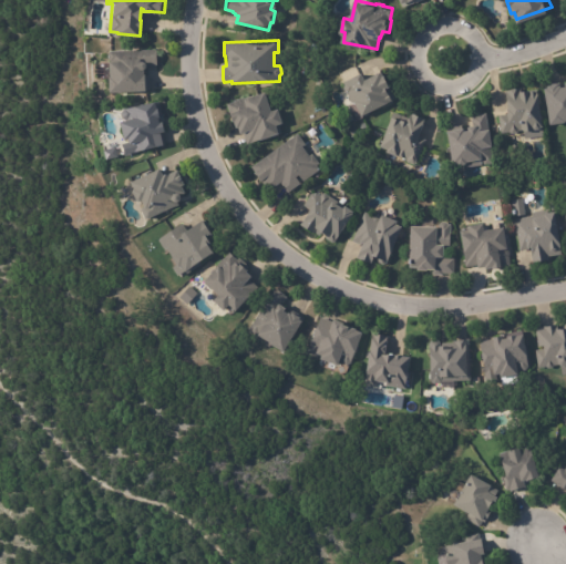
[(154,63),(154,64),(141,64),(142,71),(137,71),(137,74),(146,74),(147,90),(140,91),(140,92),(101,94),(100,63),(102,63),(102,52),(104,52),(104,51),(153,49),(154,63)]
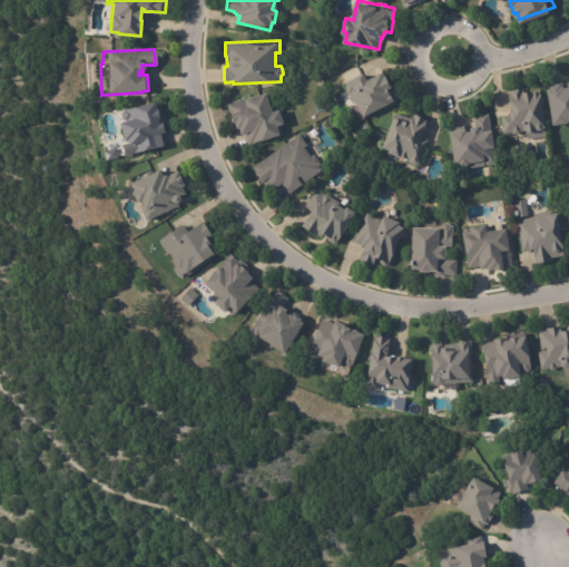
[(393,86),(399,97),(363,116),(356,103),(354,101),(351,96),(351,94),(350,91),(352,90),(351,88),(349,89),(347,86),(347,84),(346,80),(362,72),(365,79),(383,70),(385,76),(384,77),(390,87),(393,85),(393,86)]
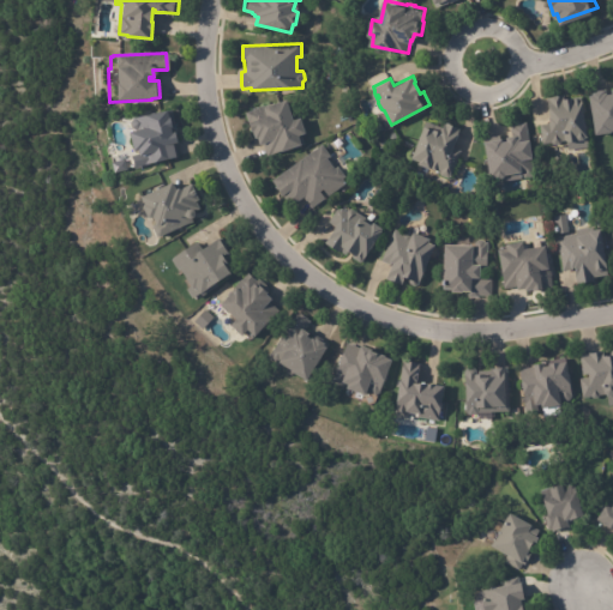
[(592,137),(586,96),(588,96),(588,94),(599,91),(599,94),(602,94),(602,95),(607,95),(606,91),(612,89),(612,131),(608,132),(608,134),(592,137)]
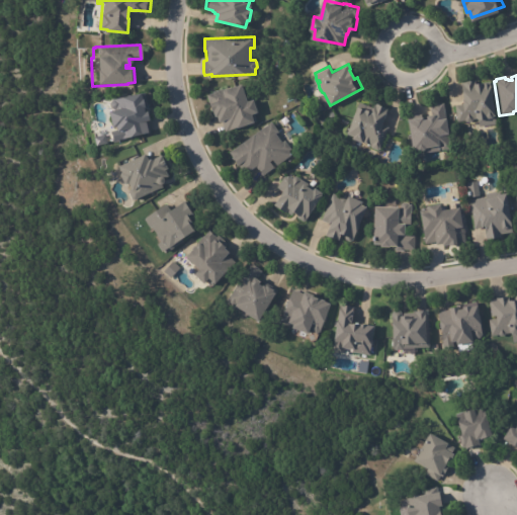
[(480,83),(492,81),(495,115),(496,114),(497,123),(481,125),(480,121),(478,121),(478,118),(476,118),(475,120),(469,120),(466,119),(459,120),(458,104),(463,103),(462,99),(464,99),(463,91),(463,82),(478,80),(479,83),(480,83)]
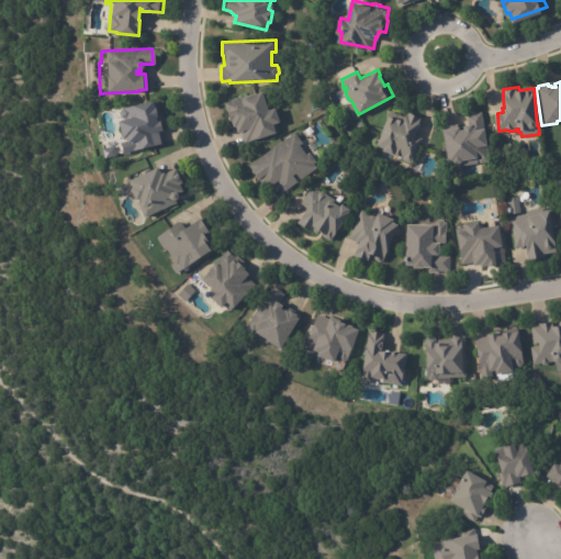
[(247,138),(244,130),(237,132),(235,126),(233,126),(231,121),(228,121),(226,113),(229,112),(226,102),(239,97),(240,99),(261,91),(268,110),(275,108),(280,122),(279,123),(281,130),(277,132),(257,140),(257,138),(248,141),(247,138)]
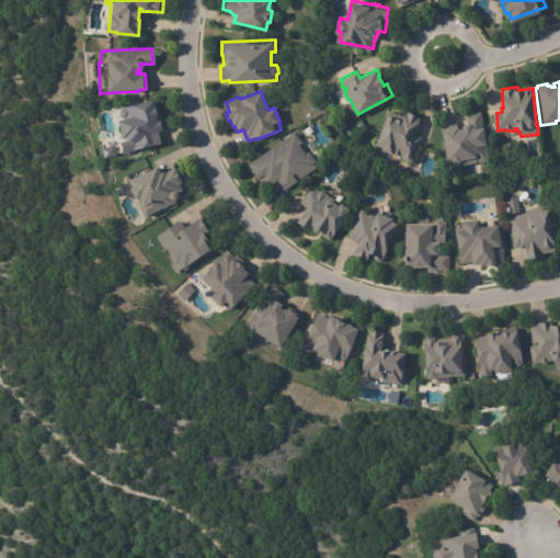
[(151,116),(155,127),(158,126),(162,144),(118,154),(116,144),(120,143),(118,139),(115,140),(112,123),(121,121),(120,116),(116,117),(115,112),(117,109),(153,100),(157,112),(151,114),(151,116)]
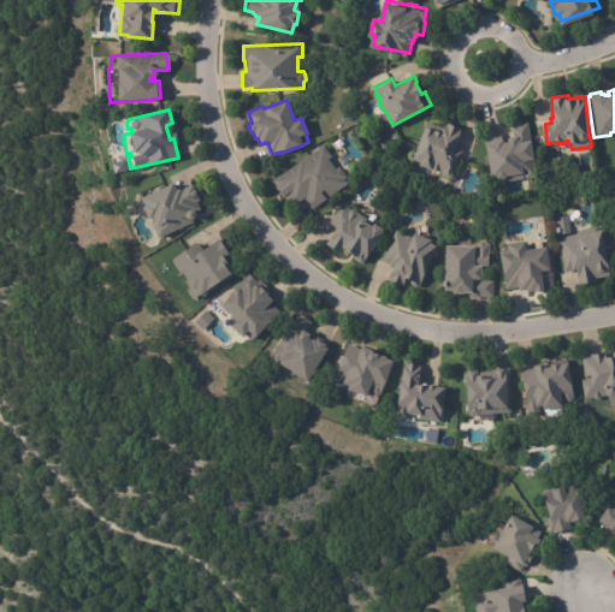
[(460,124),(461,124),(454,142),(463,146),(454,172),(453,171),(450,172),(443,170),(442,167),(430,164),(429,165),(419,161),(419,158),(412,155),(424,123),(441,130),(445,117),(456,122),(456,123),(460,124)]
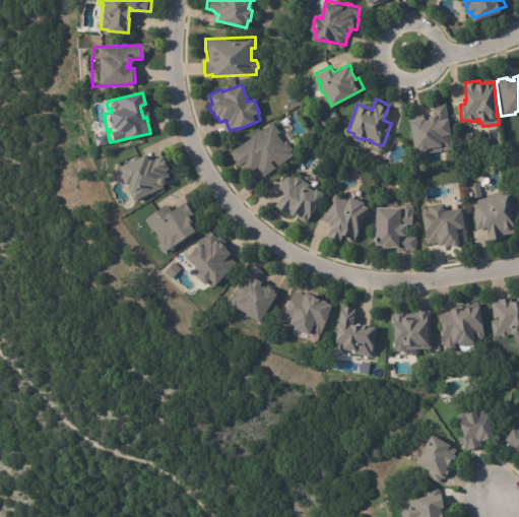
[(450,145),(428,149),(427,145),(427,147),(420,148),(418,146),(414,146),(410,118),(415,117),(415,116),(425,114),(425,117),(429,116),(429,113),(435,112),(434,102),(437,102),(437,101),(448,99),(450,116),(448,116),(450,124),(452,123),(455,144),(450,145)]
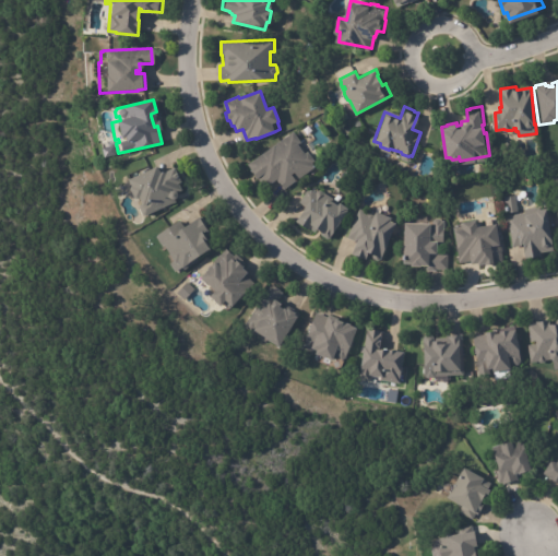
[(295,133),(300,141),(297,143),(304,153),(307,150),(313,160),(311,162),(315,166),(283,188),(275,178),(263,187),(257,178),(259,177),(258,176),(253,179),(247,170),(249,168),(246,164),(293,130),(295,133)]
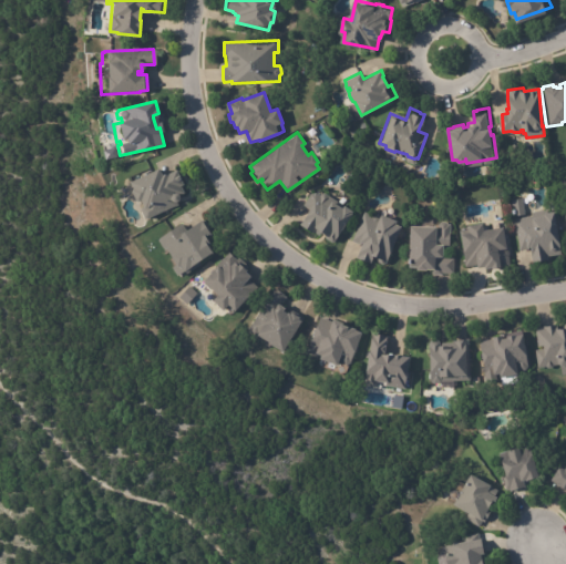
[(179,195),(181,196),(177,197),(177,200),(178,203),(146,218),(144,217),(141,211),(142,207),(139,201),(135,203),(133,201),(129,193),(130,190),(127,183),(156,170),(160,175),(162,174),(163,175),(176,170),(183,184),(181,184),(184,192),(179,194),(179,195)]
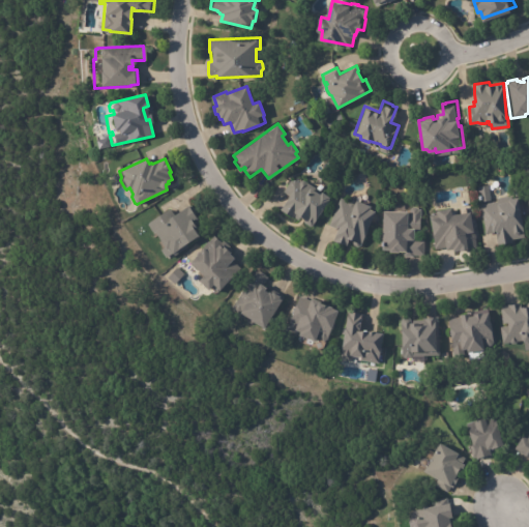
[(306,182),(311,185),(322,194),(321,195),(328,199),(327,201),(328,201),(312,227),(310,227),(293,216),(292,220),(280,211),(290,196),(285,192),(291,181),(296,180),(299,182),(301,179),(306,182)]
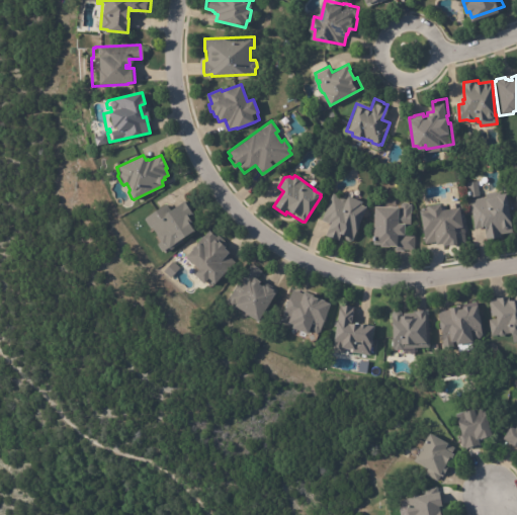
[(483,193),(487,192),(487,196),(495,194),(494,191),(504,189),(510,229),(499,231),(500,234),(486,236),(484,222),(475,224),(470,201),(468,201),(467,197),(470,197),(469,192),(466,192),(465,188),(468,187),(466,178),(477,176),(480,193),(483,193)]
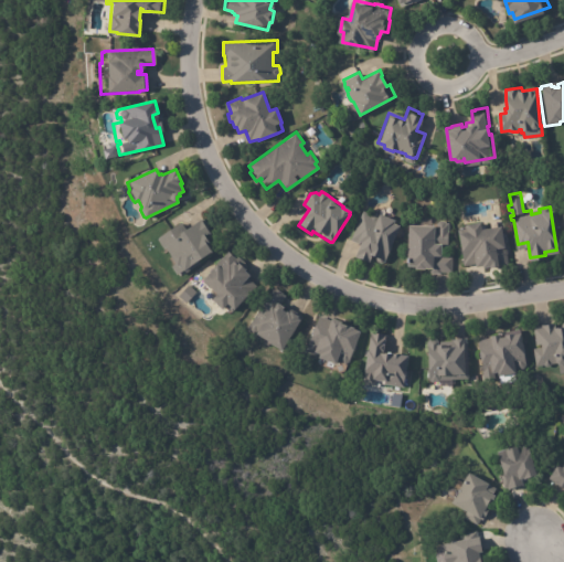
[(373,212),(375,212),(394,220),(393,224),(400,225),(386,261),(373,255),(370,262),(357,256),(361,243),(358,242),(358,241),(352,239),(363,209),(373,212)]
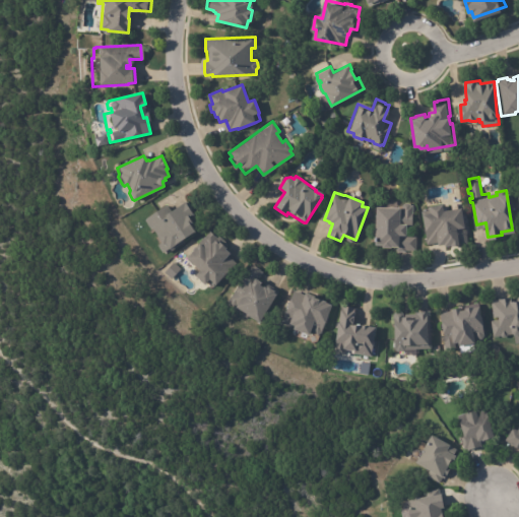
[(416,245),(406,245),(406,247),(397,246),(397,244),(390,244),(390,245),(380,244),(380,242),(373,242),(375,203),(398,204),(398,207),(402,207),(402,200),(405,198),(409,198),(411,200),(413,200),(412,221),(405,221),(404,231),(417,231),(417,246),(416,245)]
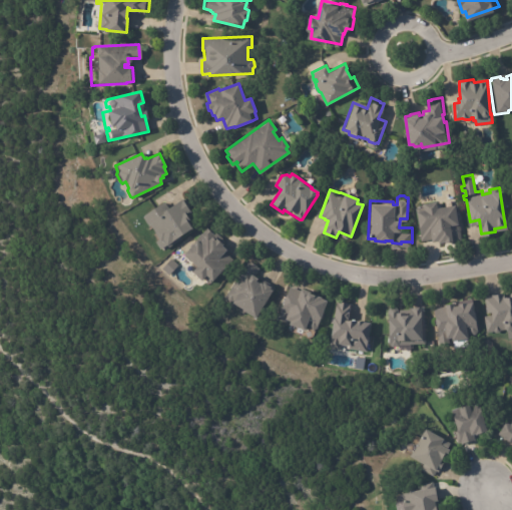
[(185,214),(189,219),(185,222),(190,228),(161,248),(156,241),(159,239),(154,232),(156,231),(144,215),(166,200),(170,206),(183,197),(191,209),(185,214)]
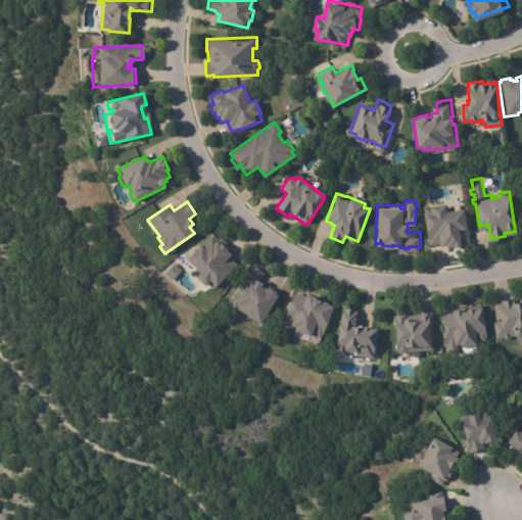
[(464,239),(462,239),(462,242),(455,243),(455,242),(448,242),(447,241),(441,242),(441,238),(433,239),(432,235),(428,228),(426,211),(434,209),(433,203),(445,201),(446,207),(465,204),(466,215),(470,214),(471,223),(472,223),(473,229),(472,229),(473,240),(467,241),(467,240),(464,239)]
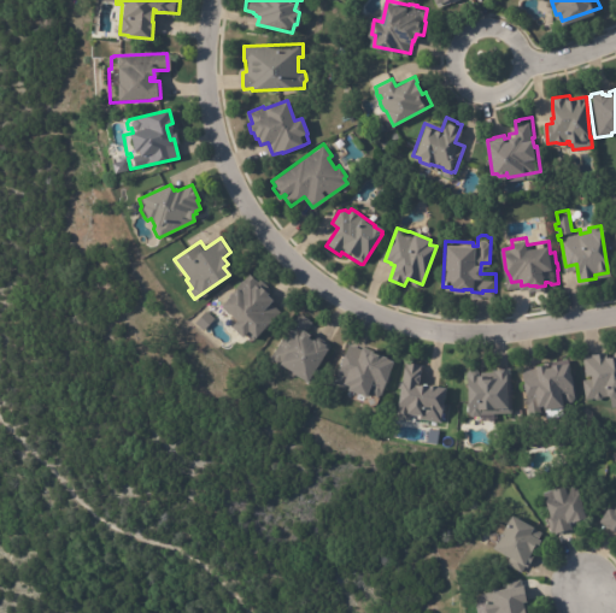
[(256,287),(258,288),(259,287),(267,294),(267,295),(281,308),(252,339),(245,332),(240,337),(228,326),(234,320),(218,306),(250,272),(254,277),(252,281),(254,283),(253,284),(256,287)]
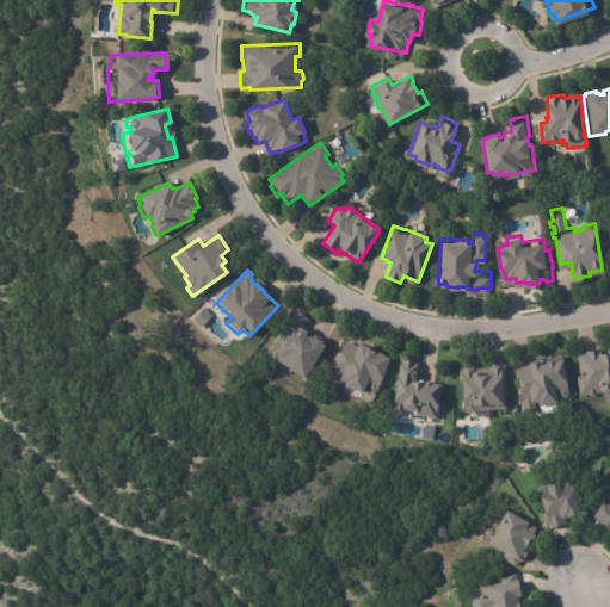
[(307,320),(301,330),(303,333),(303,334),(310,339),(314,333),(327,340),(325,346),(322,345),(300,381),(287,372),(288,371),(272,363),(275,360),(267,357),(267,353),(295,309),(299,311),(299,310),(306,315),(306,316),(308,317),(307,320)]
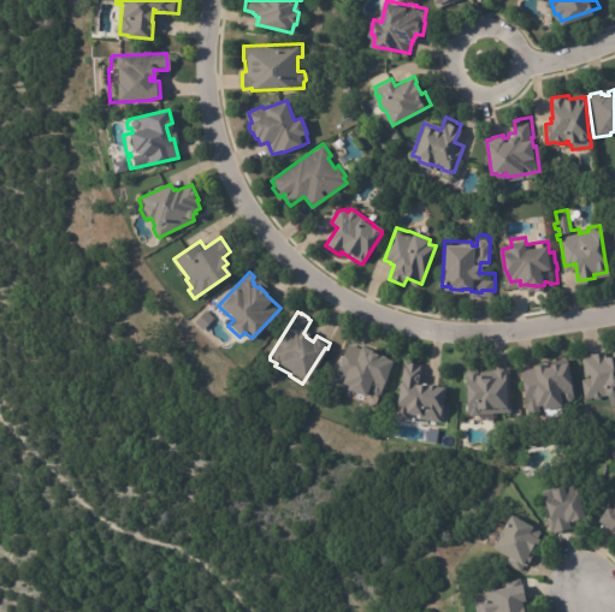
[(350,343),(373,351),(372,352),(385,357),(384,358),(391,361),(380,392),(376,394),(372,393),(370,388),(367,387),(366,393),(365,392),(364,397),(344,391),(346,386),(332,382),(347,342),(350,343)]
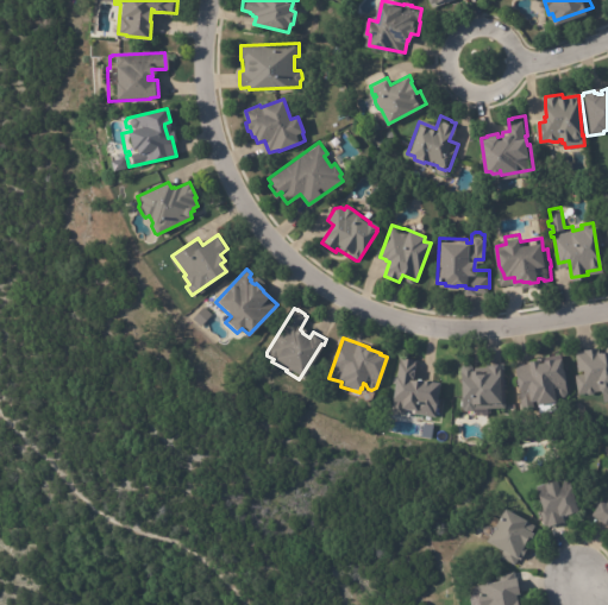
[(607,392),(602,392),(599,391),(596,391),(595,392),(590,392),(588,391),(580,392),(577,373),(580,373),(576,351),(584,351),(584,350),(599,348),(599,353),(607,352),(607,348),(607,392)]
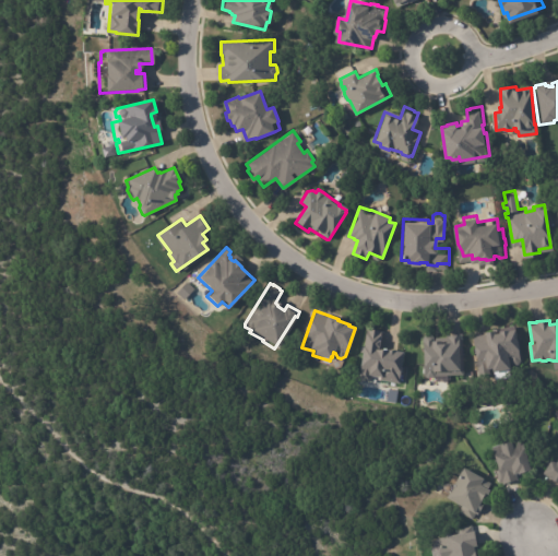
[(382,330),(380,347),(403,351),(400,371),(402,371),(400,381),(381,378),(382,377),(370,375),(370,379),(359,378),(360,370),(360,366),(363,346),(364,346),(366,332),(367,332),(368,326),(382,328),(382,330)]
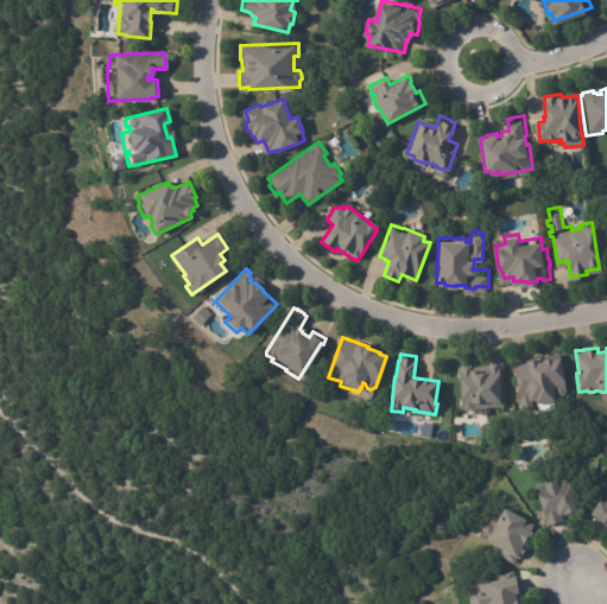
[(554,402),(535,406),(535,401),(532,402),(533,407),(523,409),(516,366),(536,361),(537,364),(542,363),(541,357),(560,354),(567,390),(551,393),(554,402)]
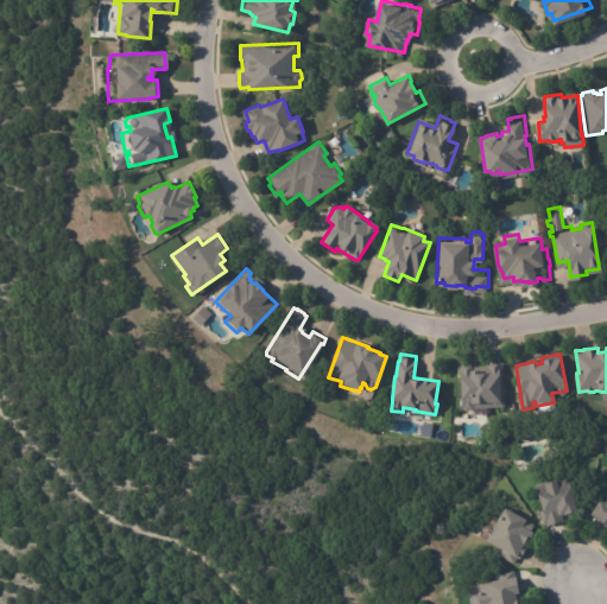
[(504,407),(489,407),(489,408),(473,409),(472,411),(463,411),(462,409),(459,408),(457,381),(460,381),(460,368),(462,364),(468,364),(468,373),(478,372),(478,375),(487,375),(486,364),(503,363),(504,407)]
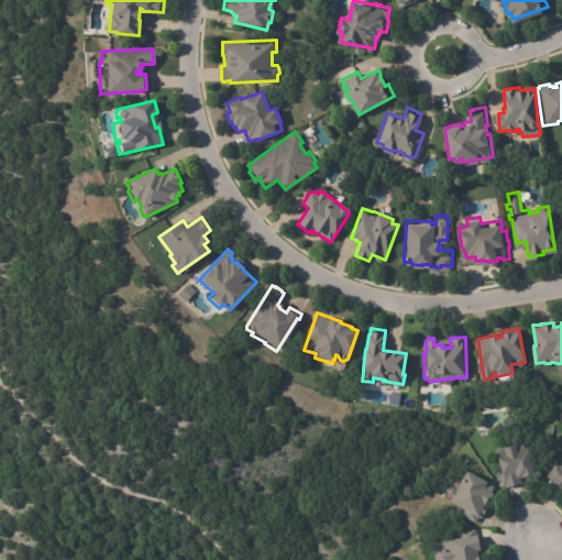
[(533,470),(519,473),(521,482),(506,486),(506,484),(503,484),(500,474),(498,474),(497,470),(500,469),(495,449),(503,447),(503,445),(514,441),(515,443),(525,440),(533,470)]
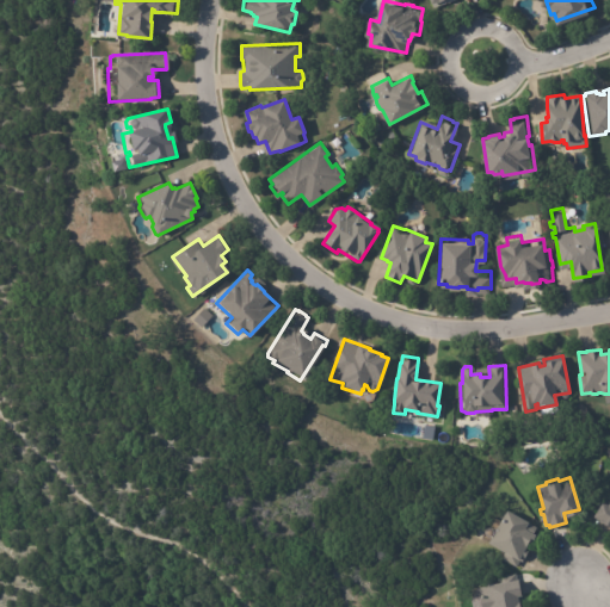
[(609,526),(599,521),(601,519),(593,515),(602,500),(609,503),(609,526)]
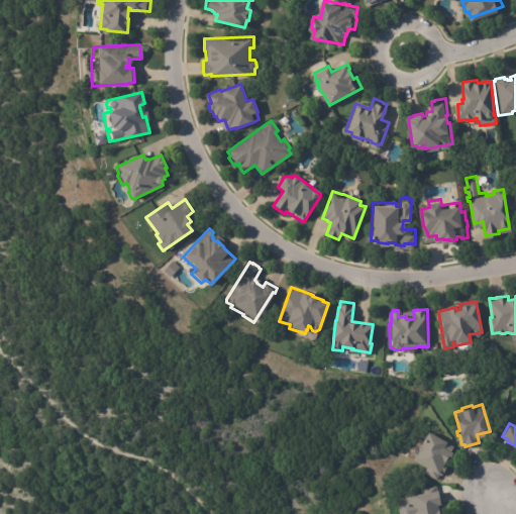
[(450,450),(445,458),(449,461),(442,473),(440,472),(437,477),(424,469),(427,464),(411,454),(427,427),(445,437),(445,438),(454,444),(450,450)]
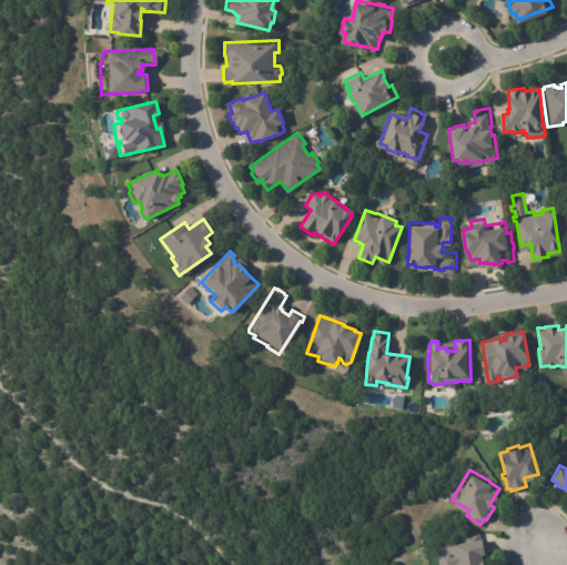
[(483,550),(486,564),(448,564),(445,543),(481,536),(483,550)]
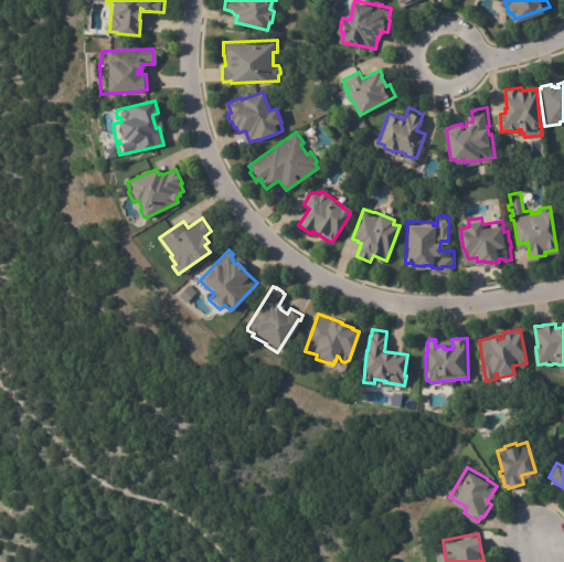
All buildings are outlined.
